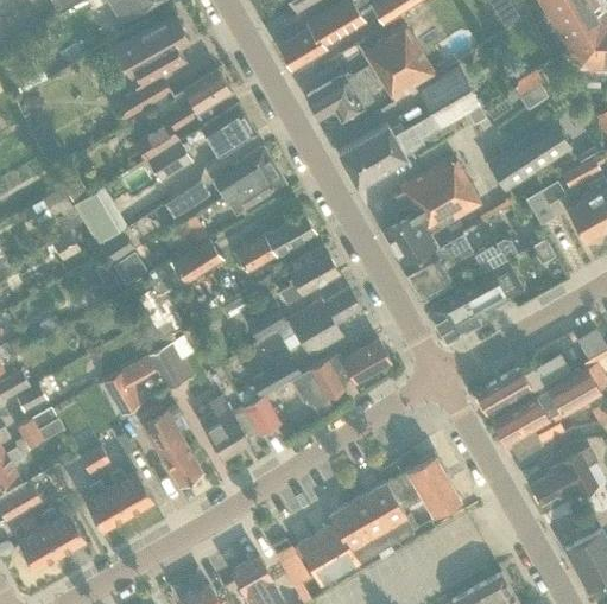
[(52,0),(59,12),(81,0),(52,0)]
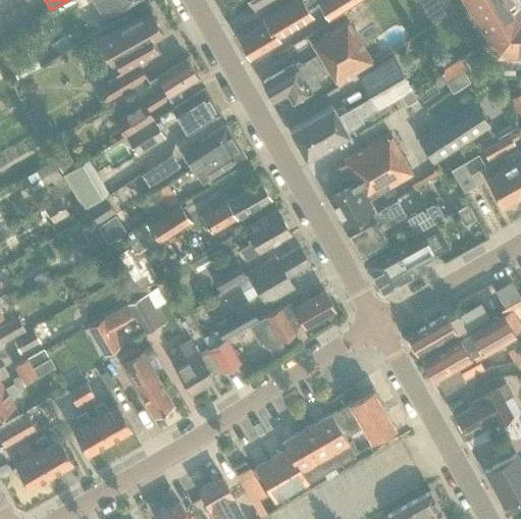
[(76,0),(82,8),(96,0),(76,0)]
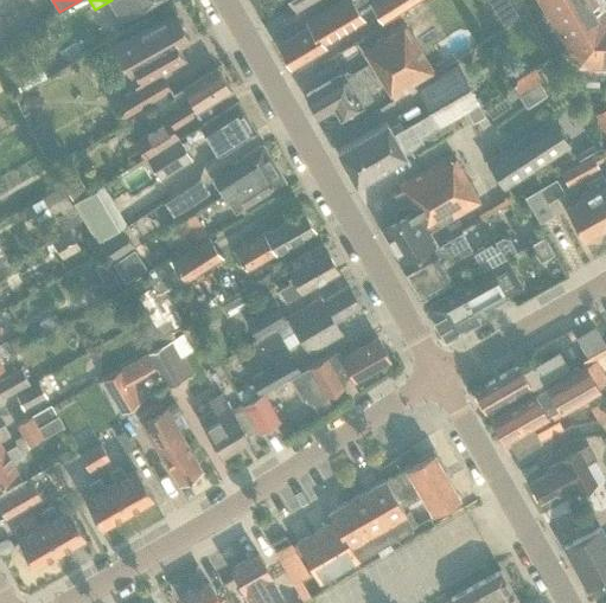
[(123,26),(165,0),(121,0),(112,6),(123,26)]
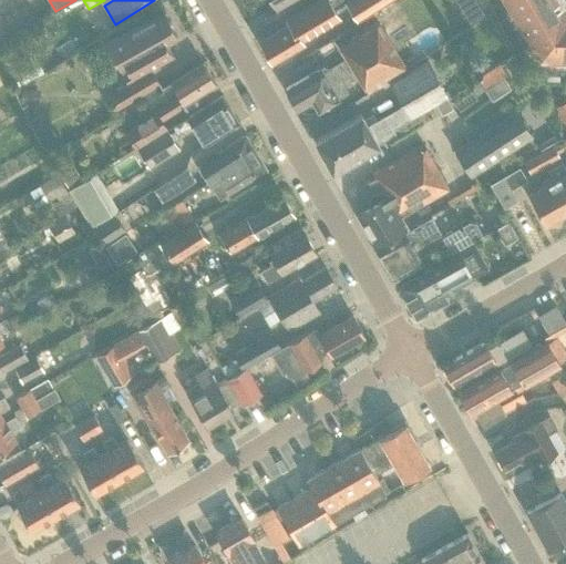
[(322,0),(288,21),(289,24),(291,27),(260,45),(273,67),(275,65),(275,64),(305,48),(302,44),(341,21),(328,0),(322,0)]
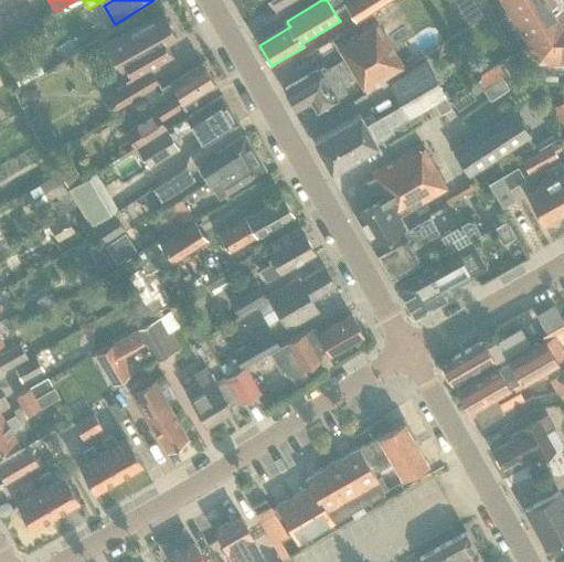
[(269,0),(276,11),(295,0),(269,0)]
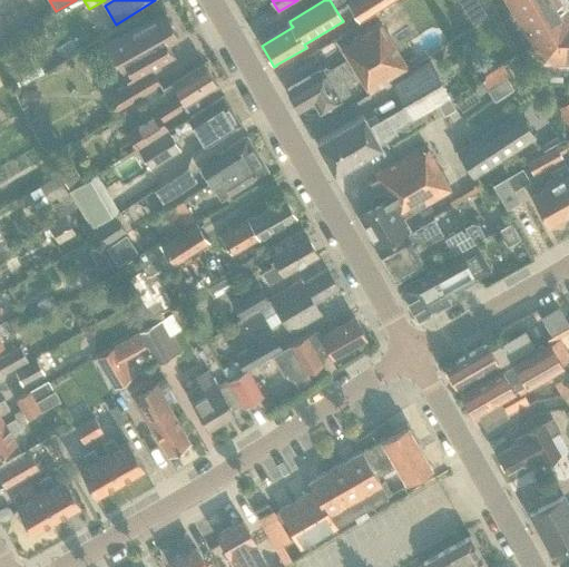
[(354,0),(347,5),(360,25),(398,0),(354,0)]
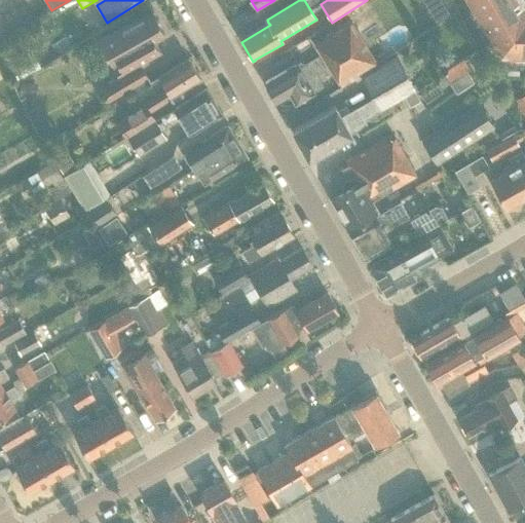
[(524,0),(484,0),(472,7),(501,58),(524,58),(524,0)]
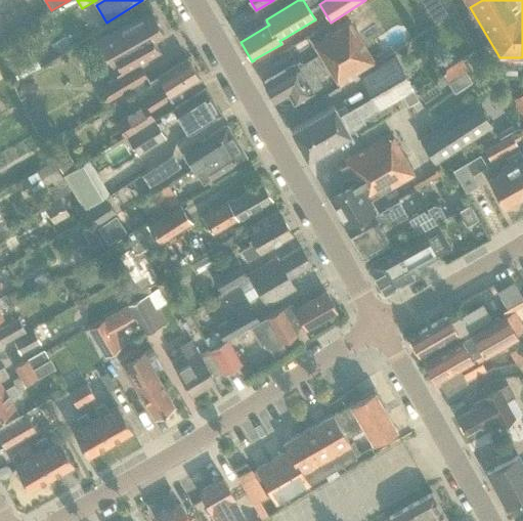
[(124,30),(113,36),(98,44),(117,78),(161,53),(154,41),(165,35),(153,14),(137,24),(136,22),(124,29),(124,30)]
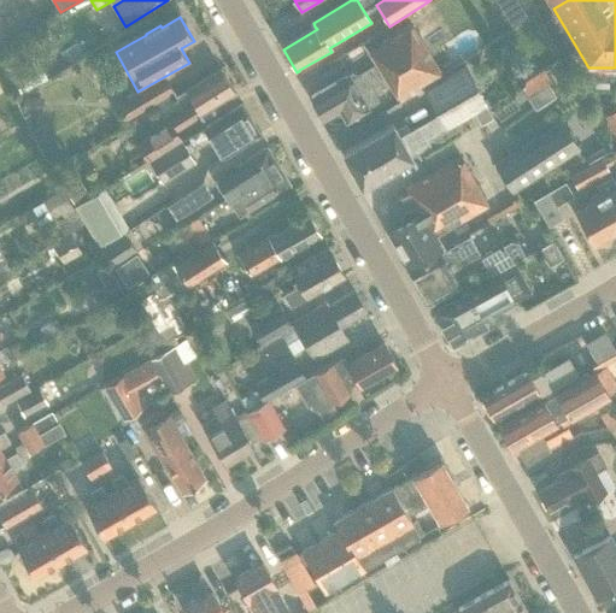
[(444,78),(414,29),(371,56),(402,105),(444,78)]
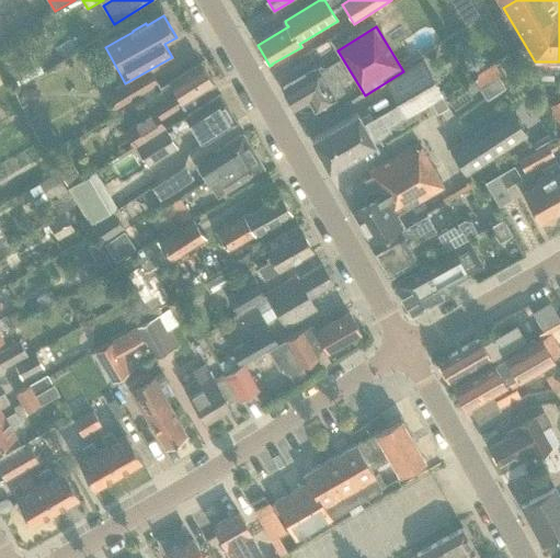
[(30,76),(19,56),(3,64),(14,83),(30,76)]
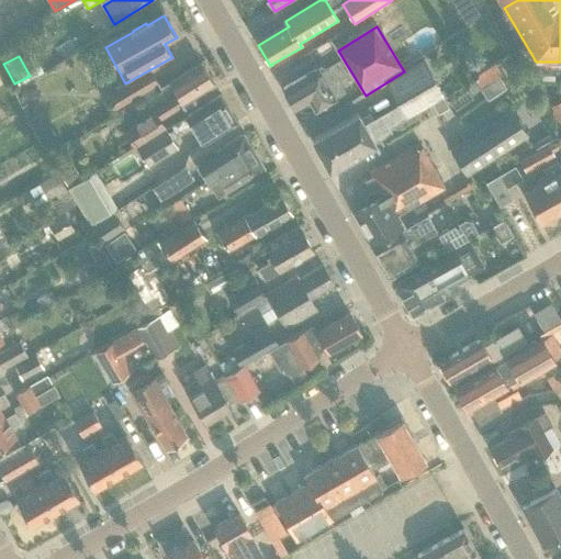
[(340,63),(332,67),(320,75),(317,70),(284,90),(296,111),(312,102),(317,111),(346,94),(339,82),(349,77),(340,63)]
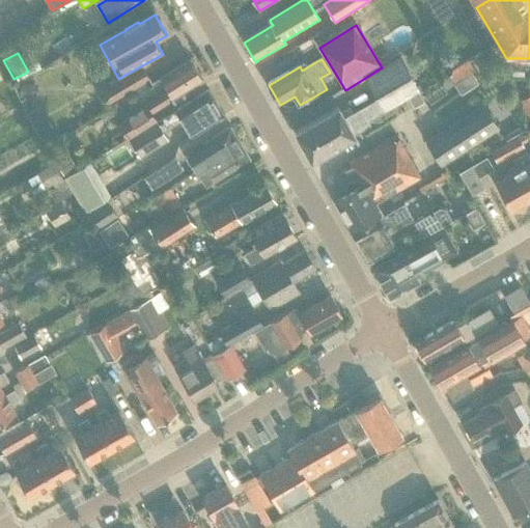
[(338,109),(296,134),(312,162),(355,137),(355,136),(385,119),(383,114),(411,99),(419,93),(401,61),(366,81),(377,101),(344,119),(338,109)]
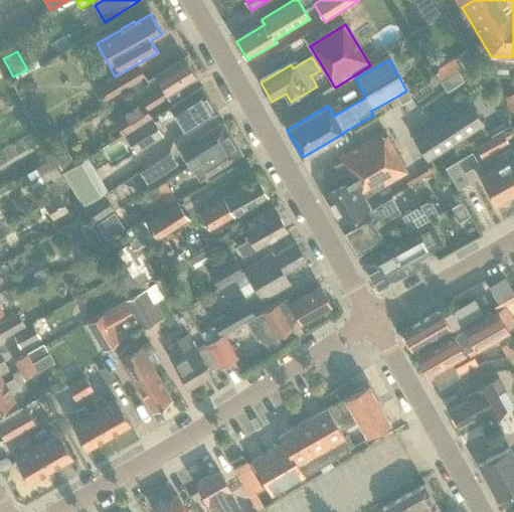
[(142,103),(143,105),(116,123),(125,136),(152,119),(147,111),(196,79),(185,60),(184,60),(157,77),(164,89),(142,103)]
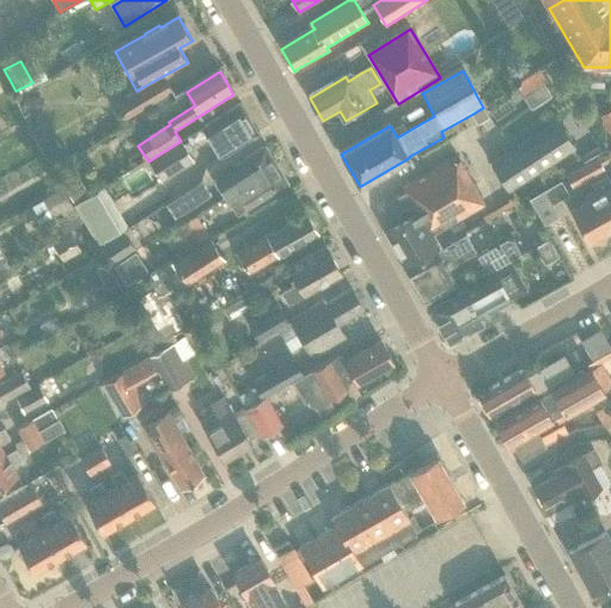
[(148,108),(173,93),(164,78),(140,92),(115,108),(124,123),(148,109),(148,108)]
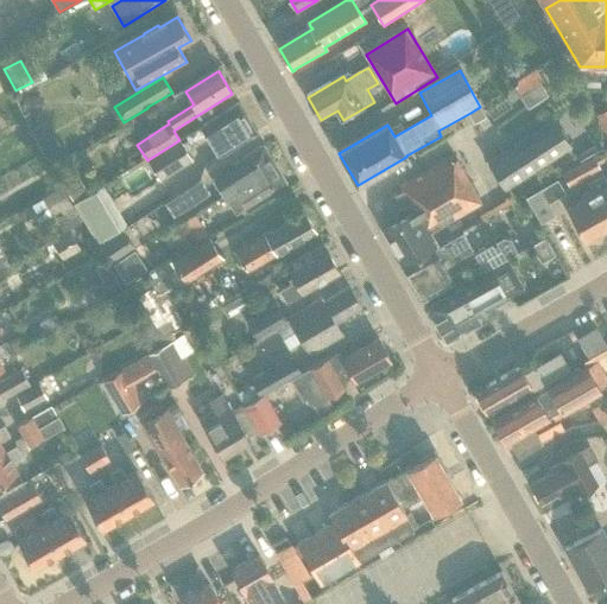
[(21,99),(21,113),(42,113),(42,99),(21,99)]
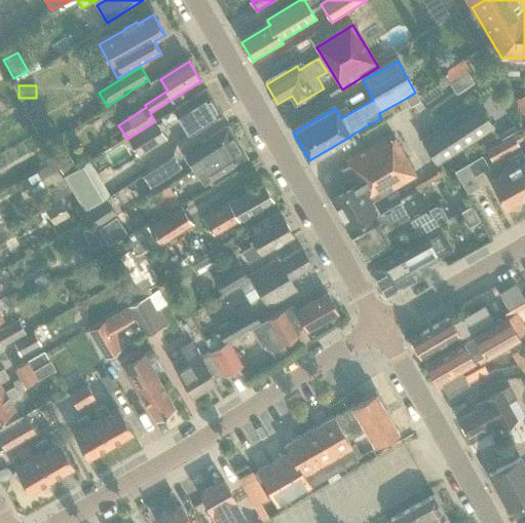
[(207,91),(180,108),(176,111),(191,137),(223,117),(207,91)]
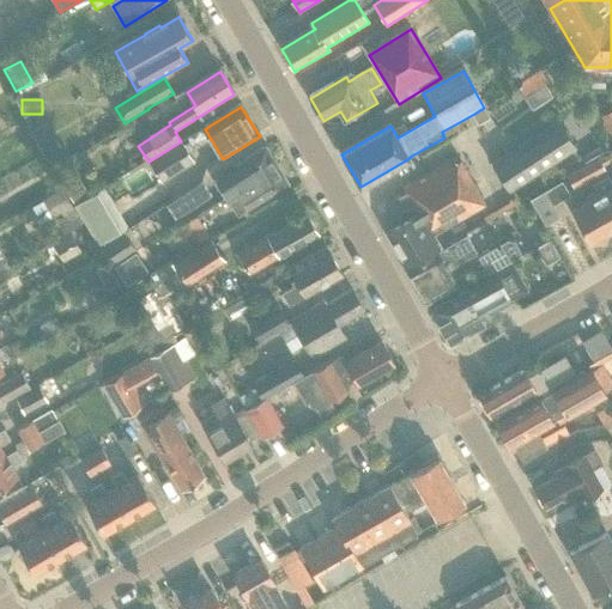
[(484,108),(474,114),(478,121),(490,115),(486,107),(484,108)]
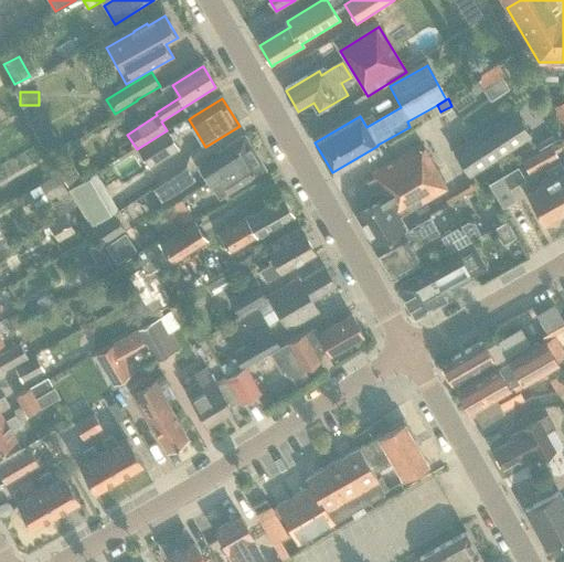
[(480,137),(479,135),(454,152),(470,178),(532,138),(515,114),(480,137)]
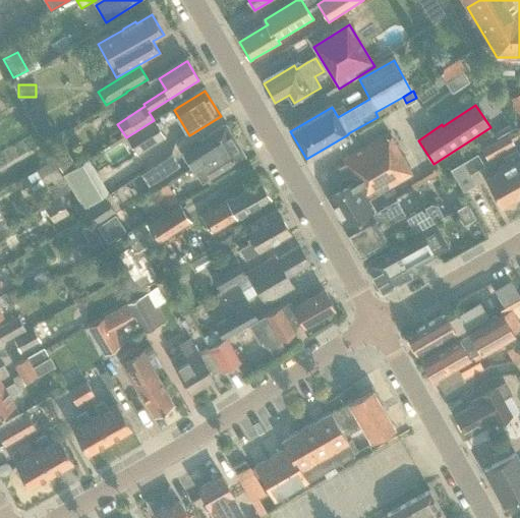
[(166,140),(155,123),(155,122),(126,140),(138,159),(166,140)]
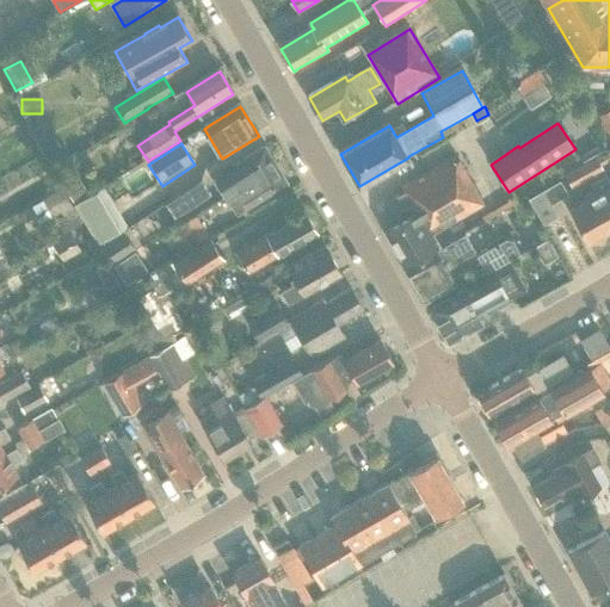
[(234,167),(238,172),(220,183),(228,197),(227,198),(277,166),(266,148),(234,167)]
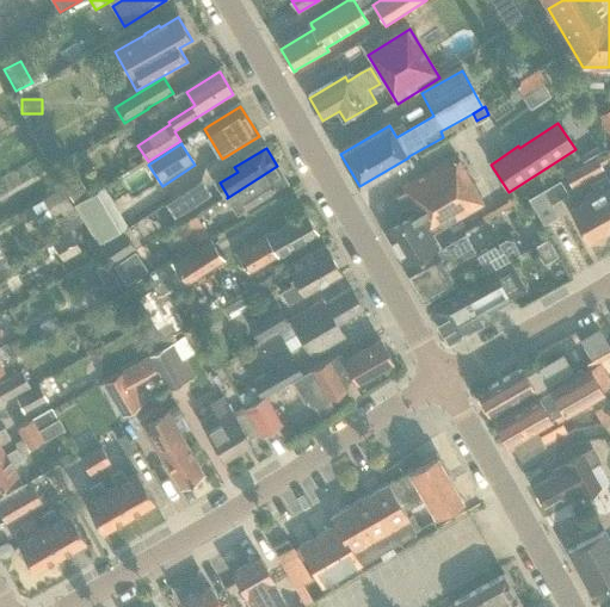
[(457,222),(480,209),(485,206),(457,159),(402,190),(417,212),(386,230),(384,230),(406,267),(407,267),(425,256),(442,248),(435,235),(457,222)]
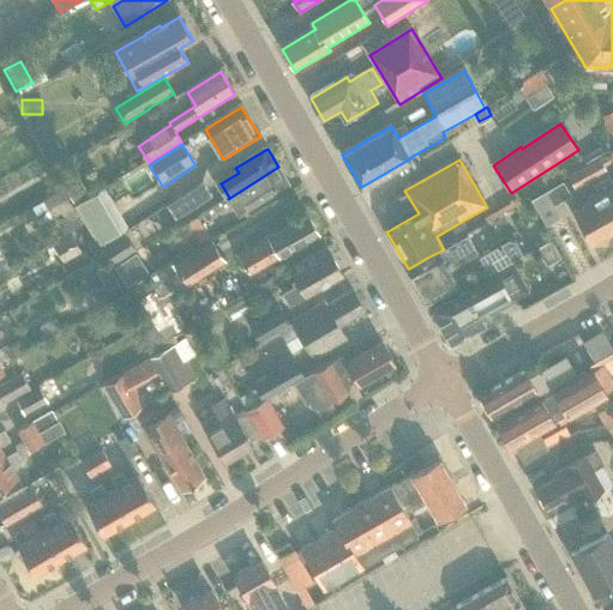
[(601,161),(586,169),(592,182),(607,173),(601,161)]
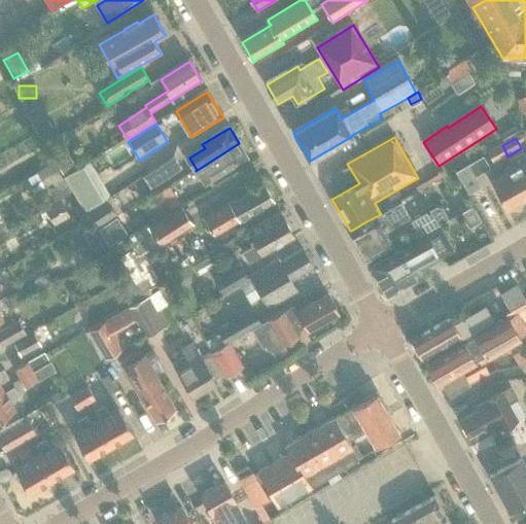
[(248,160),(239,143),(196,171),(205,186),(248,160)]
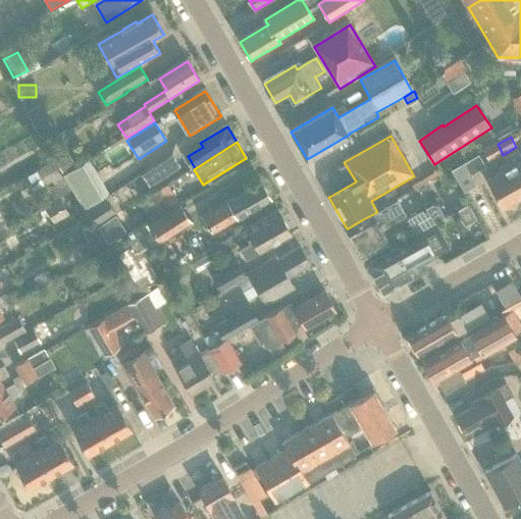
[(503,155),(498,144),(483,151),(489,162),(503,155)]
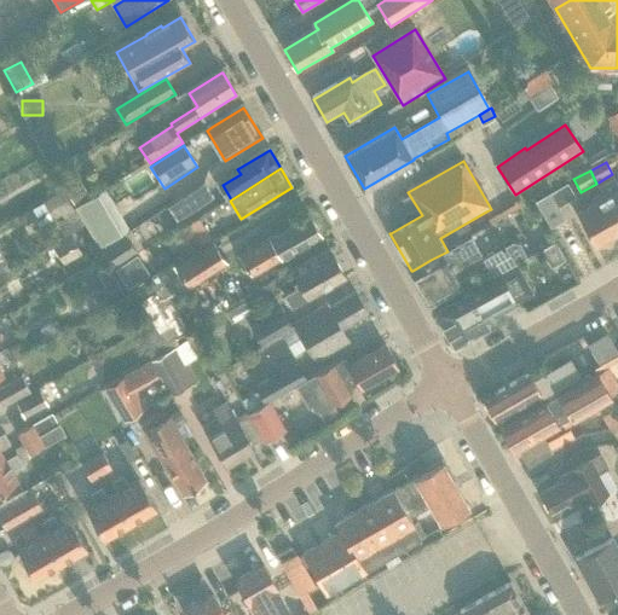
[(617,185),(614,179),(599,187),(617,221),(617,185)]
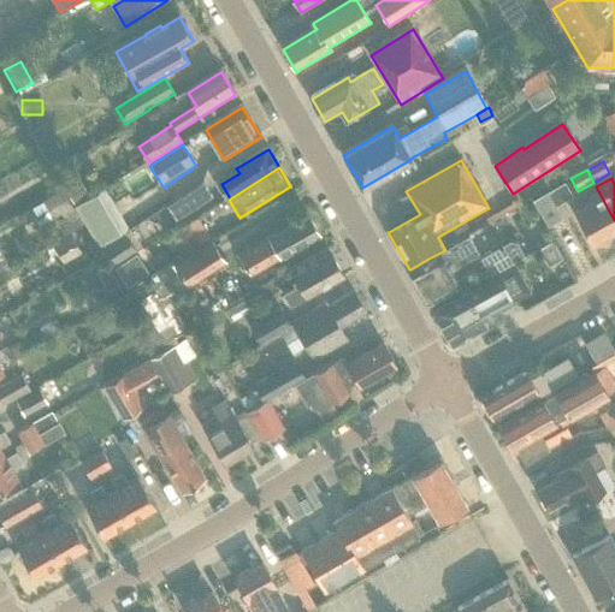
[(66,192),(76,208),(92,198),(82,183),(66,192)]
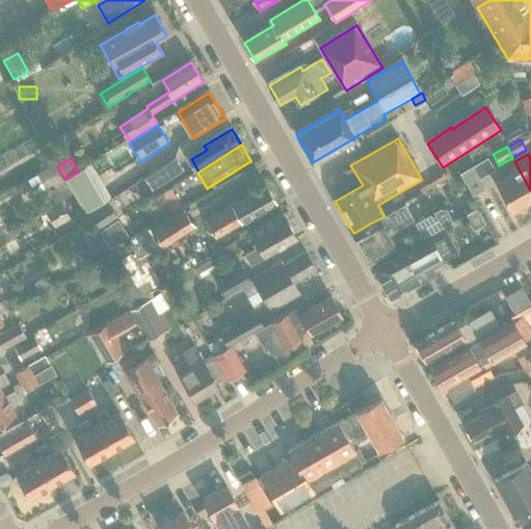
[(112,199),(90,164),(79,172),(65,180),(87,214),(112,199)]
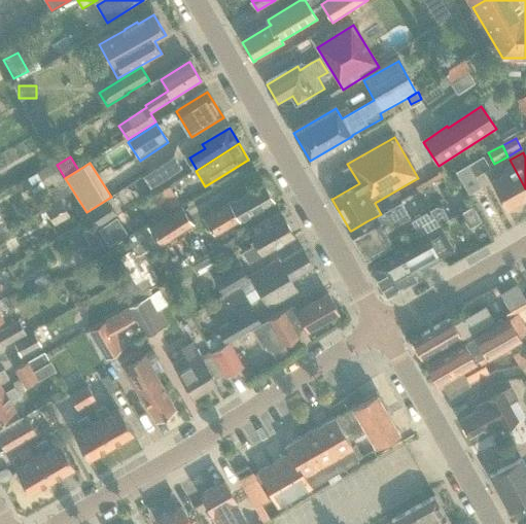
[(49,193),(56,204),(74,194),(66,181),(64,182),(54,165),(16,186),(26,201),(53,185),(56,189),(49,193)]
